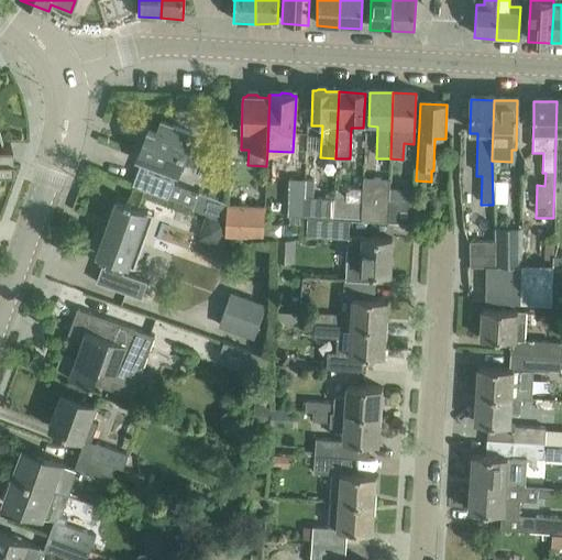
[(142,162),(131,188),(166,201),(173,184),(146,174),(150,165),(157,168),(176,175),(184,156),(191,135),(161,124),(156,136),(147,133),(138,161),(142,162)]
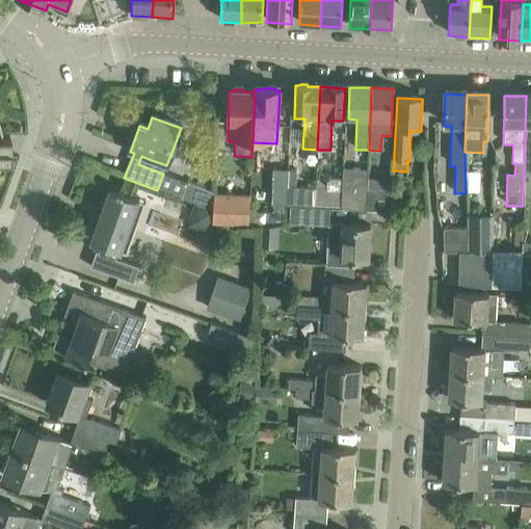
[(0,159),(8,159),(8,137),(0,137),(0,159)]
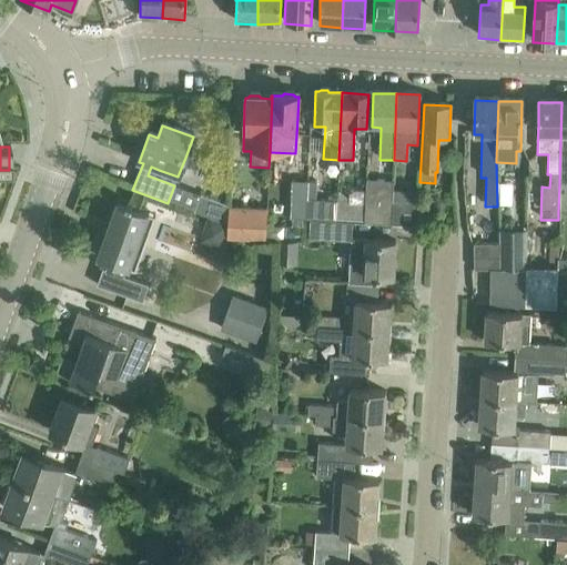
[(289,239),(304,239),(305,221),(306,183),(291,182),(289,239)]
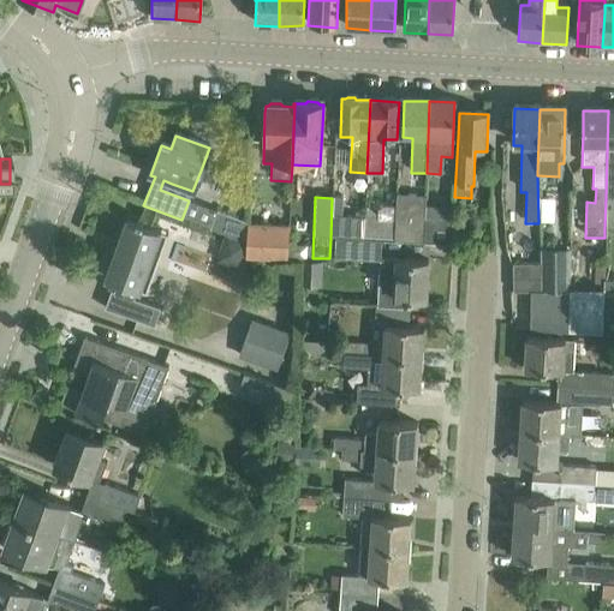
[(424,198),(395,197),(395,221),(394,243),(423,245),(424,220),(424,214),(424,204),(424,198)]
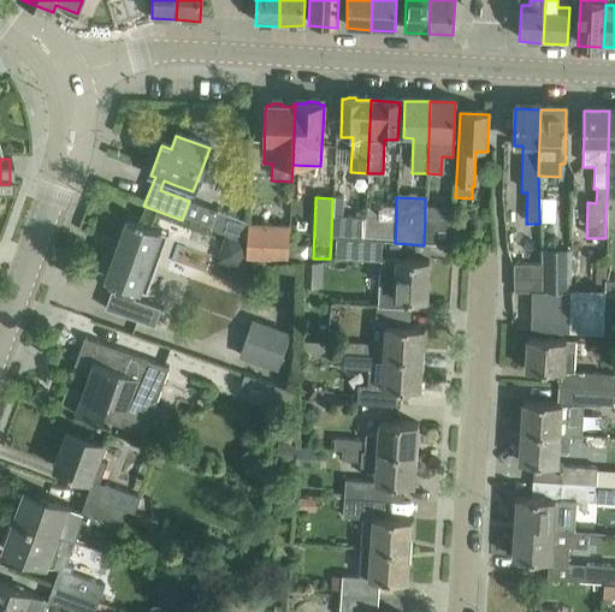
[(333,198),(332,198),(331,239),(333,239),(362,242),(364,220),(332,219),(333,198)]
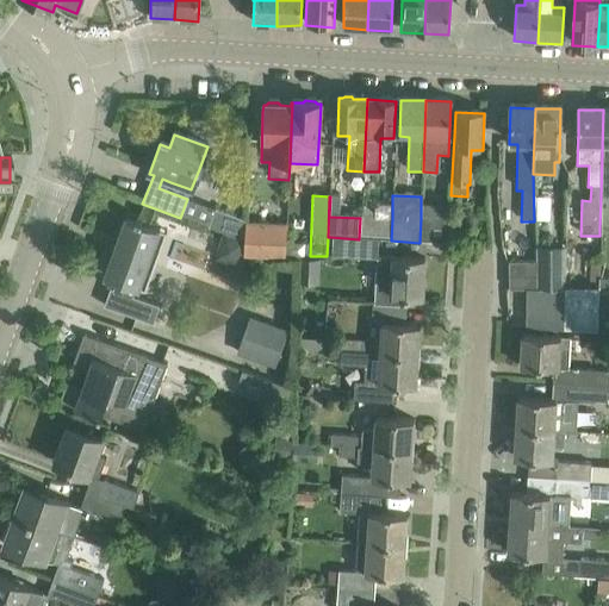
[(213,211),(207,227),(237,241),(244,243),(244,223),(213,211)]
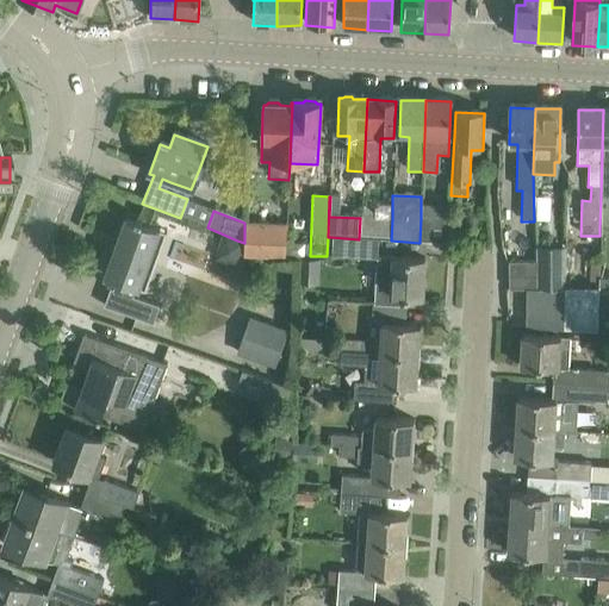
[(392,219),(360,218),(359,239),(378,241),(391,241),(392,219)]
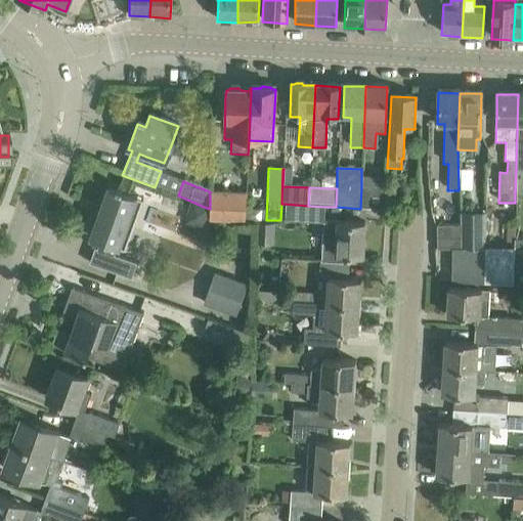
[(385,212),(386,189),(361,187),(360,209),(385,212)]
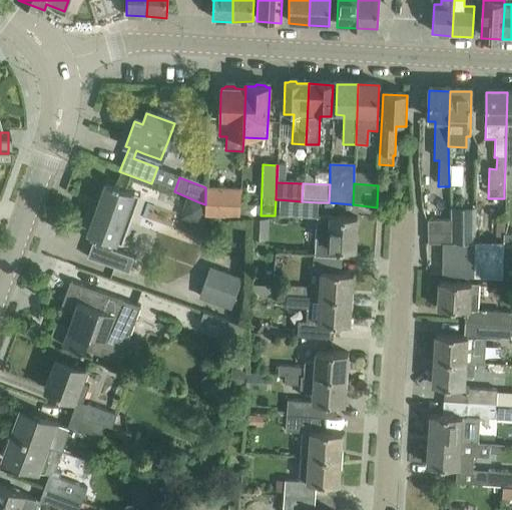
[(116,244),(134,194),(118,189),(119,186),(113,184),(112,187),(105,184),(87,233),(97,237),(94,244),(92,244),(87,260),(128,274),(133,259),(111,250),(114,243),(116,244)]
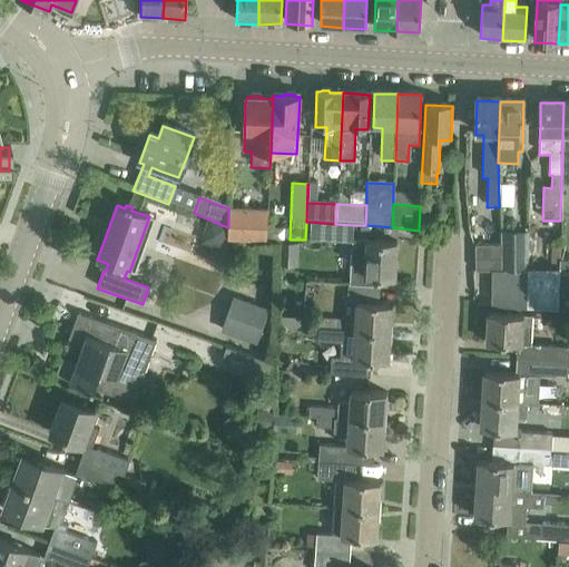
[(228,227),(227,242),(244,242),(265,243),(267,211),(232,209),(228,208),(228,227)]
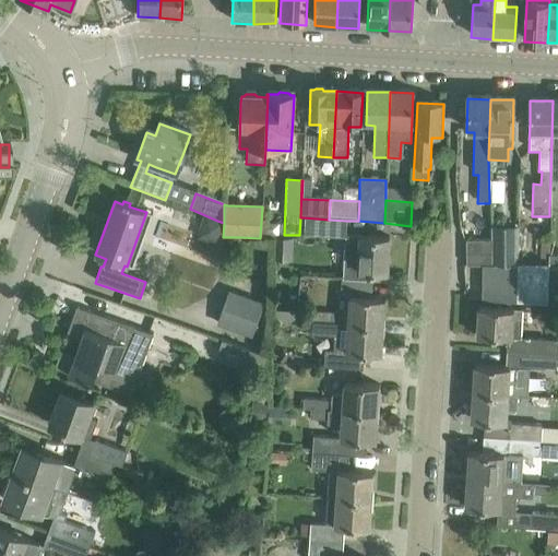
[(346,221),(329,220),(303,217),(299,235),(345,238),(345,237),(346,221)]
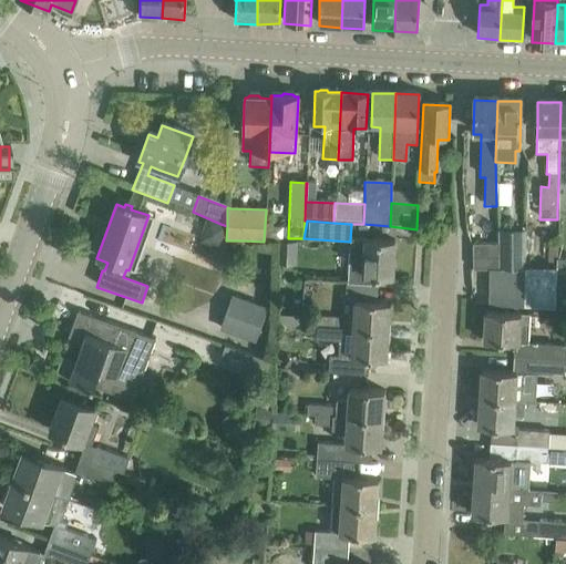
[(524,249),(525,232),(498,233),(498,245),(497,245),(498,270),(523,269),(523,275),(524,275),(524,249)]
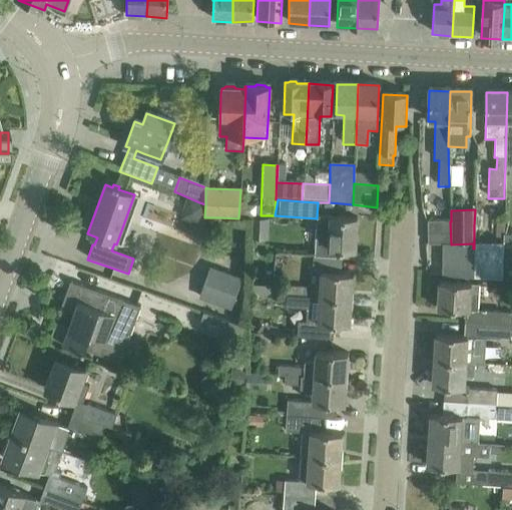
[(317,218),(315,258),(336,260),(337,250),(355,251),(357,219),(317,217),(317,218)]
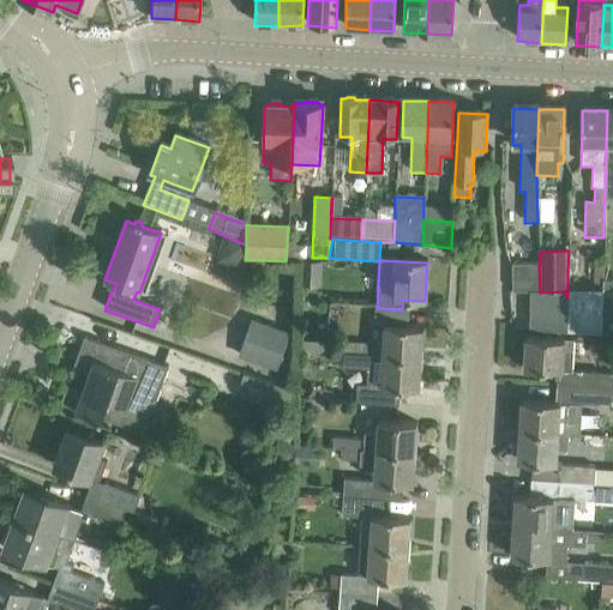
[(540,293),(539,265),(511,265),(512,294),(536,293),(538,308),(532,314),(529,314),(529,315),(512,315),(514,330),(529,330),(528,331),(566,333),(566,297),(566,291),(540,293)]
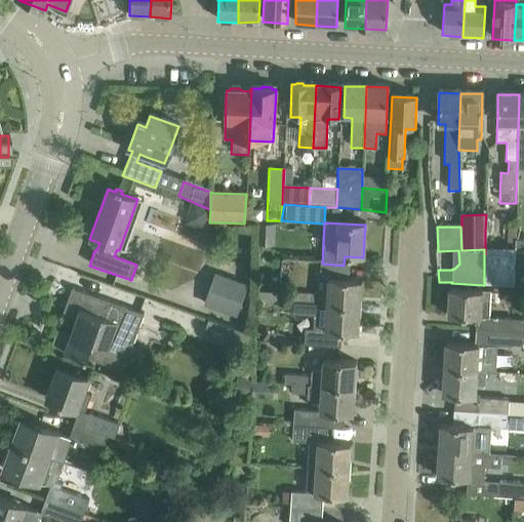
[(514,272),(513,287),(523,288),(523,240),(515,240),(515,249),(514,272)]
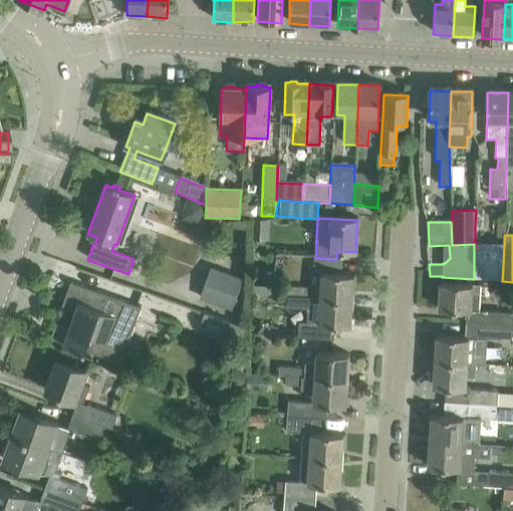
[(475,244),(475,279),(502,281),(503,266),(504,244),(475,244)]
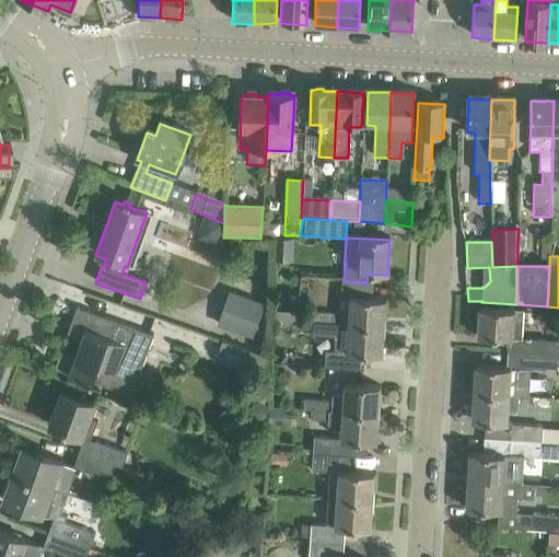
[(372,285),(341,282),(340,298),(350,299),(348,326),(383,328),(385,301),(371,300),(372,285)]
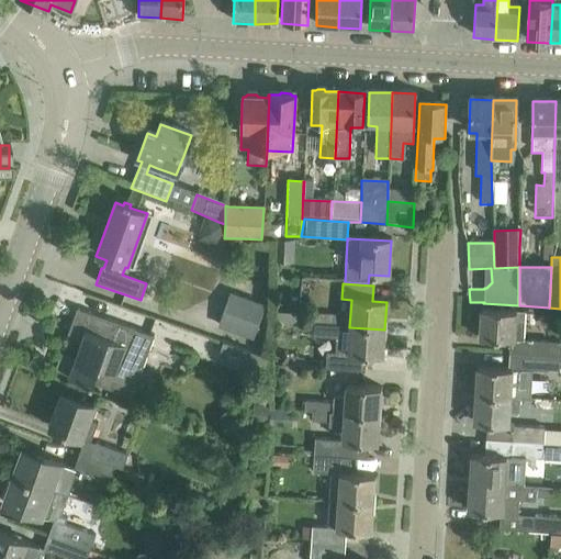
[(266,306),(229,293),(217,327),(253,341),(266,306)]
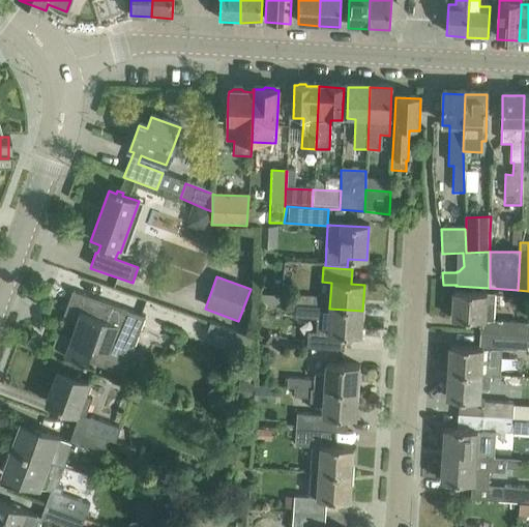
[(124,376),(145,319),(72,292),(63,316),(77,321),(70,340),(57,334),(52,350),(124,376)]
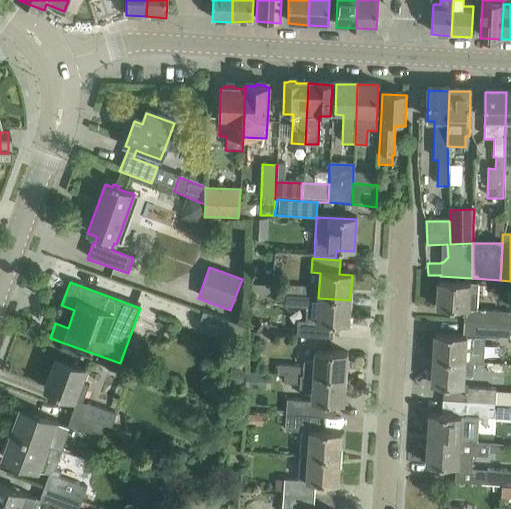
[(436,309),(456,310),(476,311),(478,285),(438,283),(436,309)]
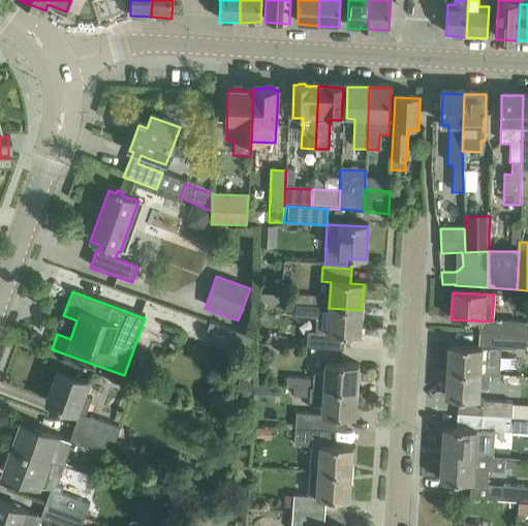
[(317,299),(280,297),(280,305),(299,306),(316,308),(317,299)]
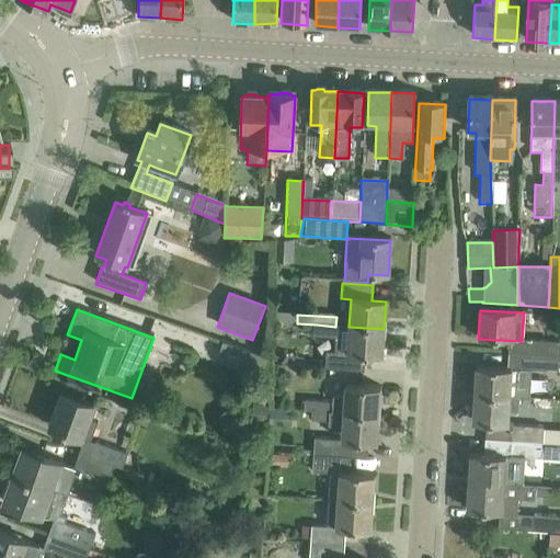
[(335,327),(317,325),(317,336),(335,337),(335,327)]
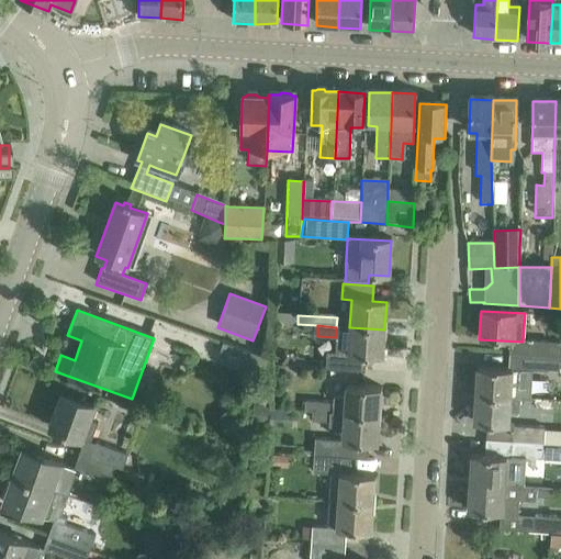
[(349,327),(340,327),(339,339),(348,339),(347,356),(383,358),(384,330),(349,327)]
